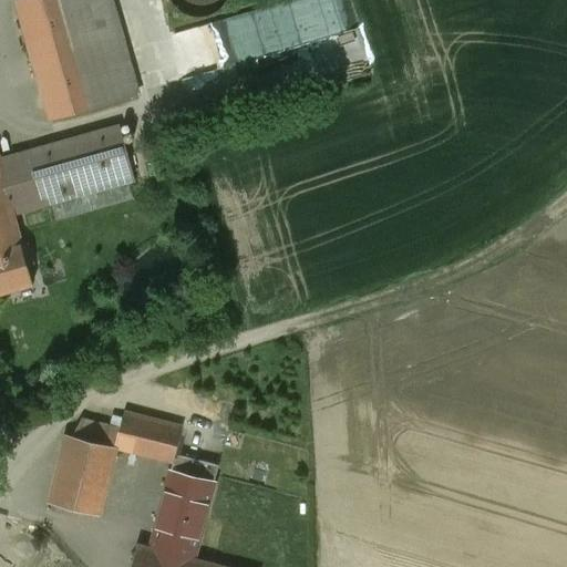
[(109,0),(22,0),(16,2),(50,121),(136,96),(109,0)]
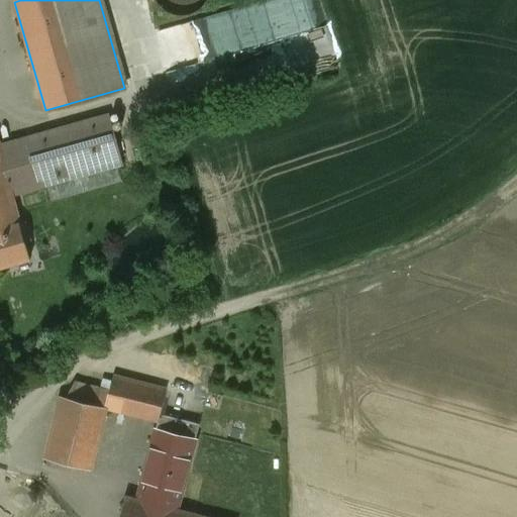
[(206,0),(153,0),(161,9),(171,15),(182,17),(193,14),(202,8),(206,0)]
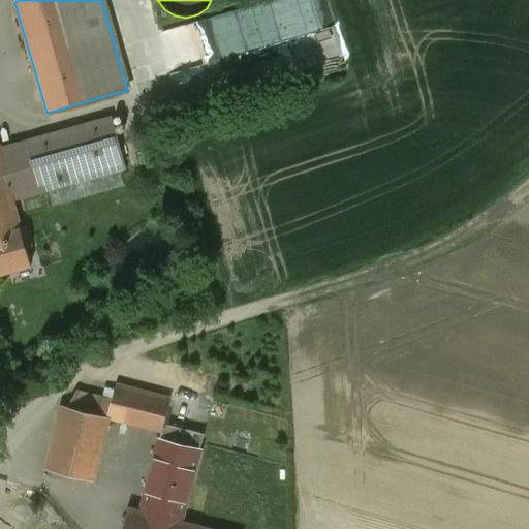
[(112,119),(0,149),(0,160),(11,201),(125,169),(112,119)]
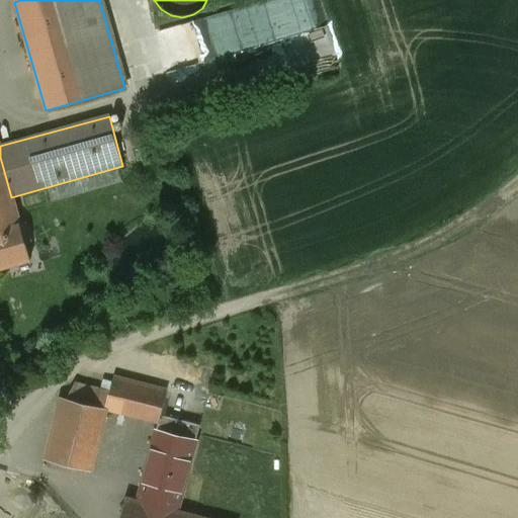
[(0,230),(19,226),(11,197),(0,157),(0,230)]
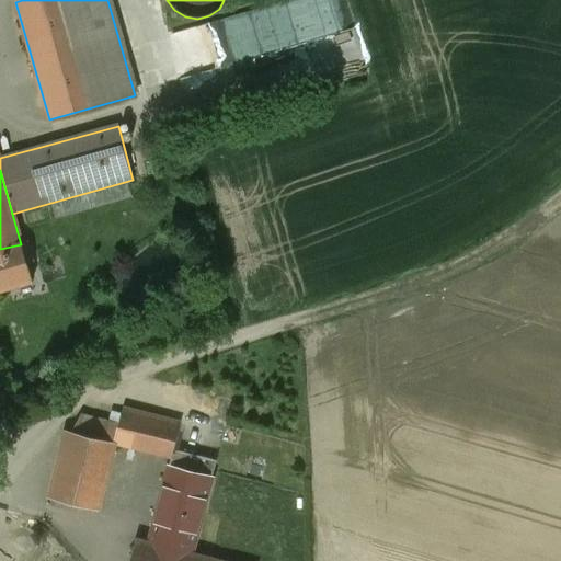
[(0,249),(0,290),(32,282),(26,264),(33,262),(26,242),(21,244),(0,249)]
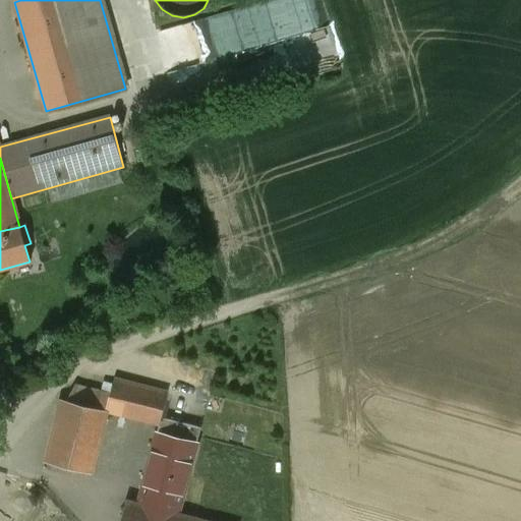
[(167,395),(114,381),(110,395),(106,412),(107,413),(159,426),(161,418),(167,395)]
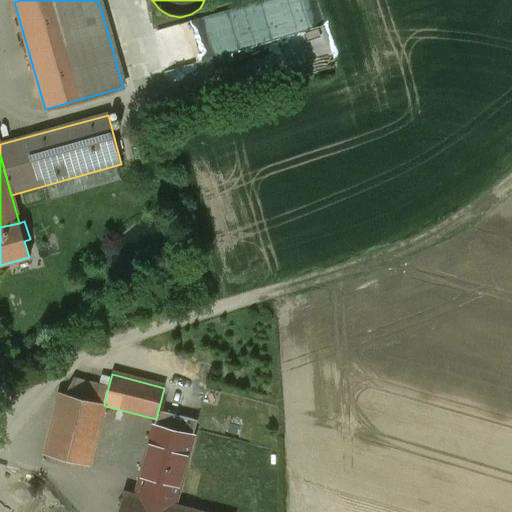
[(108,388),(73,379),(65,395),(104,405),(108,388)]
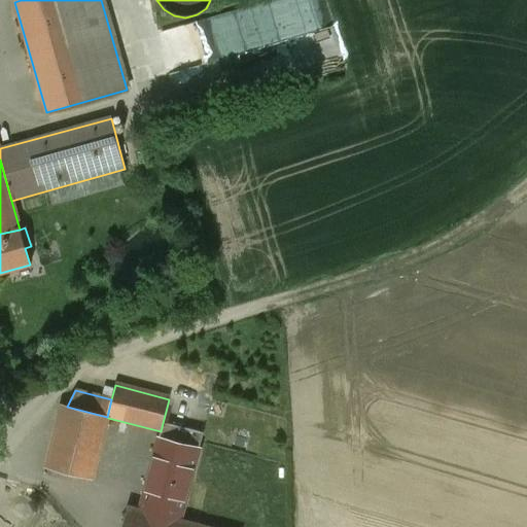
[(67,407),(63,406),(46,468),(92,481),(108,418),(107,417),(67,407)]
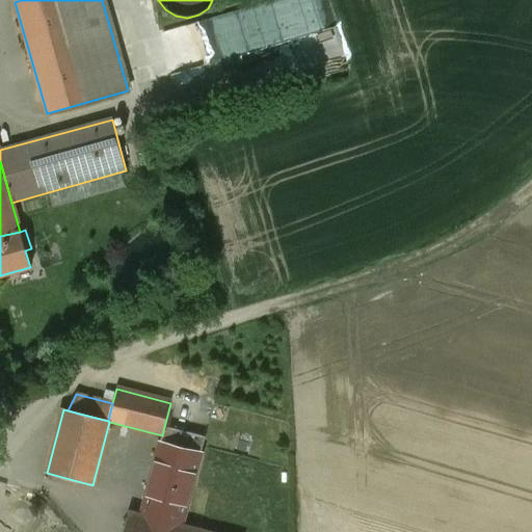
[(205,437),(164,427),(162,435),(161,442),(201,452),(205,437)]
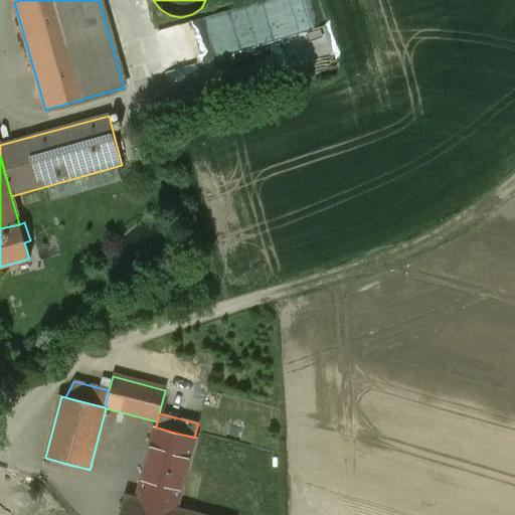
[(194,438),(156,427),(137,499),(126,496),(120,514),(199,514),(175,509),(188,466),(194,438)]
